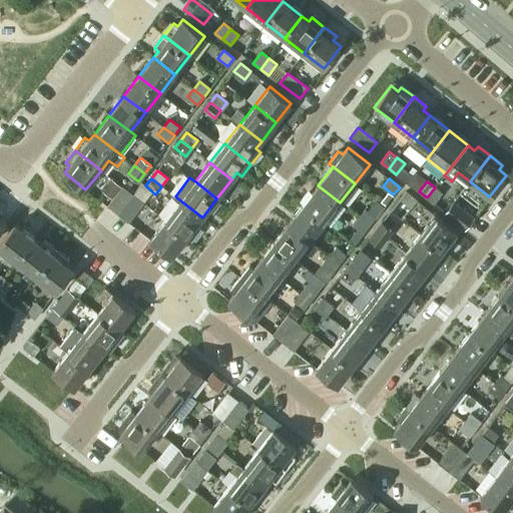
[(303,204),(325,221),(340,202),(318,185),(303,204)]
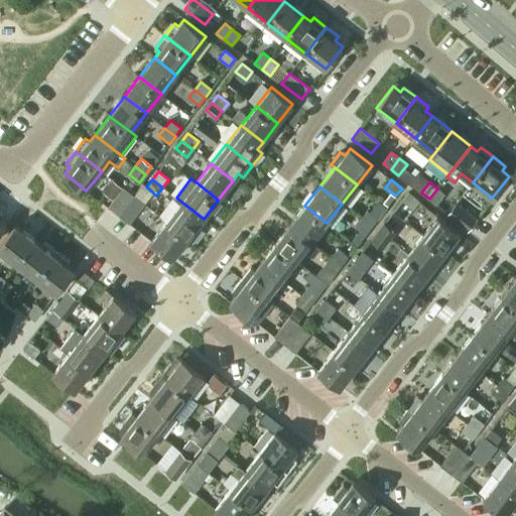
[(108,208),(119,216),(134,196),(123,187),(108,208)]
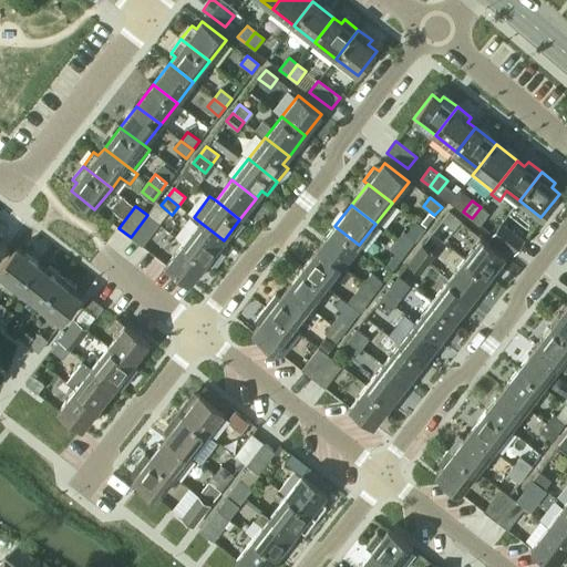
[(472,218),(480,225),(490,214),(481,207),(472,218)]
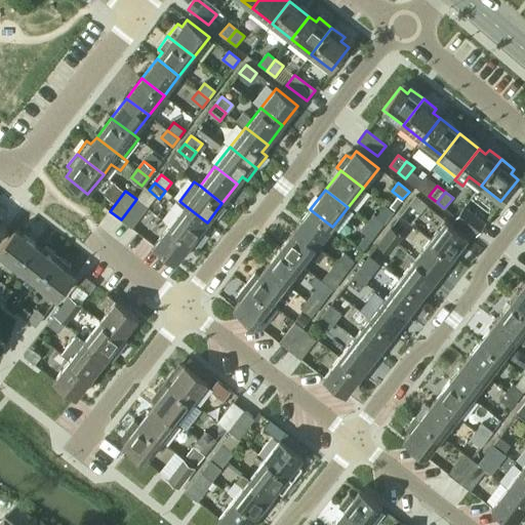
[(409,204),(419,212),(426,205),(415,196),(409,204)]
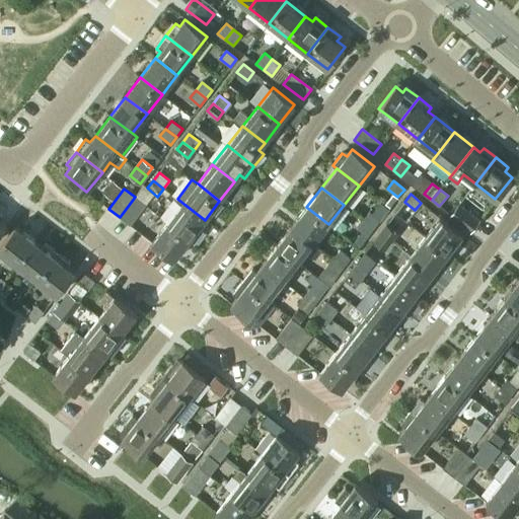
[(120,217),(130,225),(145,205),(135,197),(120,217)]
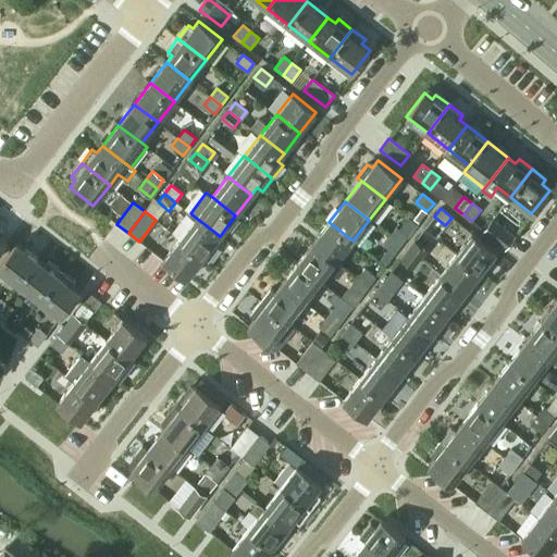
[(180,239),(203,257),(208,261),(219,248),(213,244),(220,236),(196,218),(180,239)]
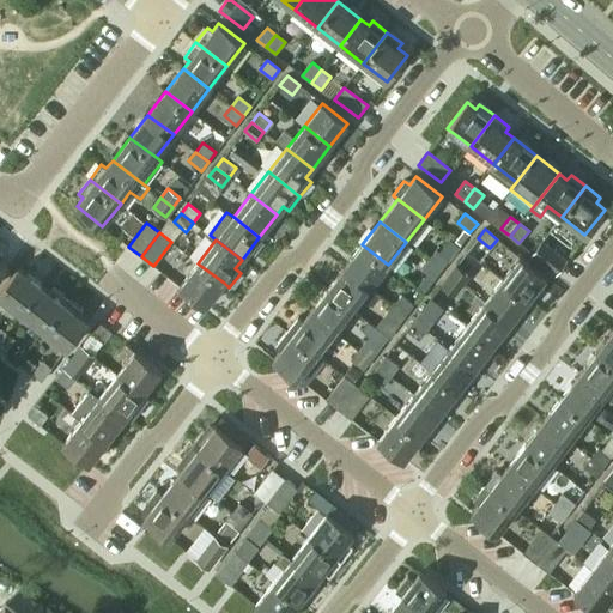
[(533,254),(556,272),(565,260),(542,241),(533,254)]
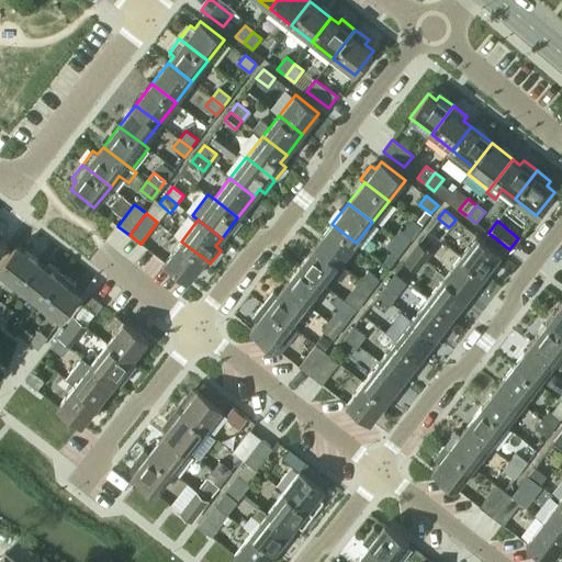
[(316,245),(340,263),(356,243),(332,224),(316,245)]
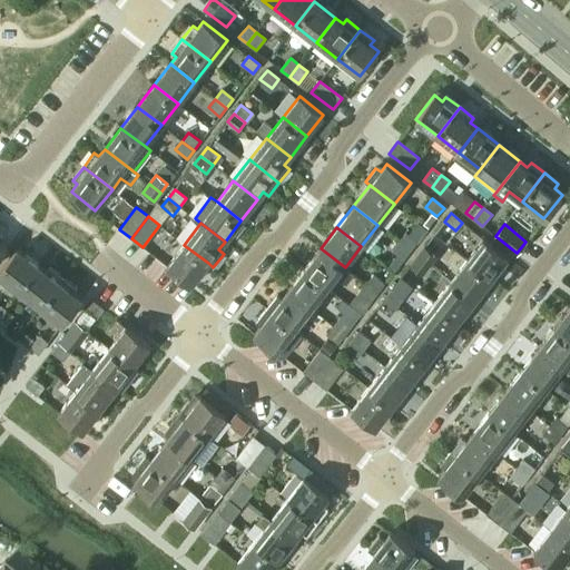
[(399,242),(411,251),(418,242),(405,233),(399,242)]
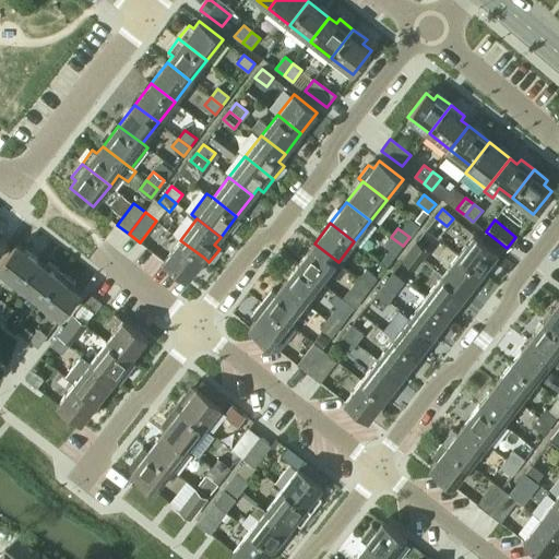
[(458,256),(482,274),(498,252),(474,234),(458,256)]
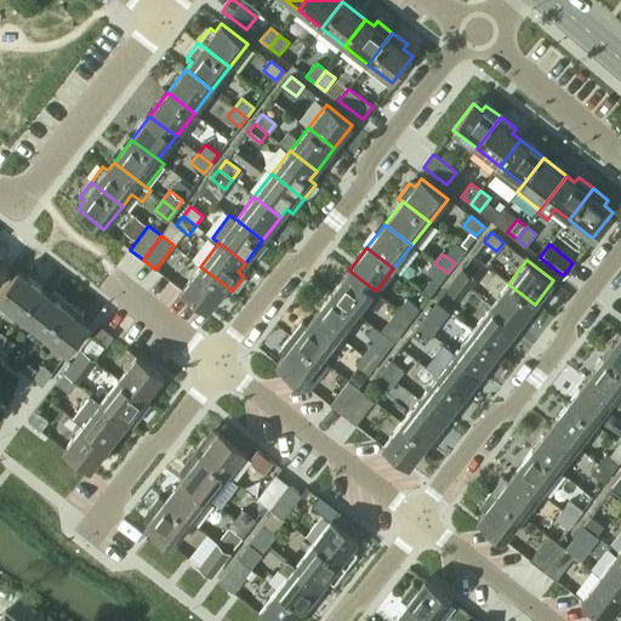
[(427,273),(440,283),(448,273),(434,263),(427,273)]
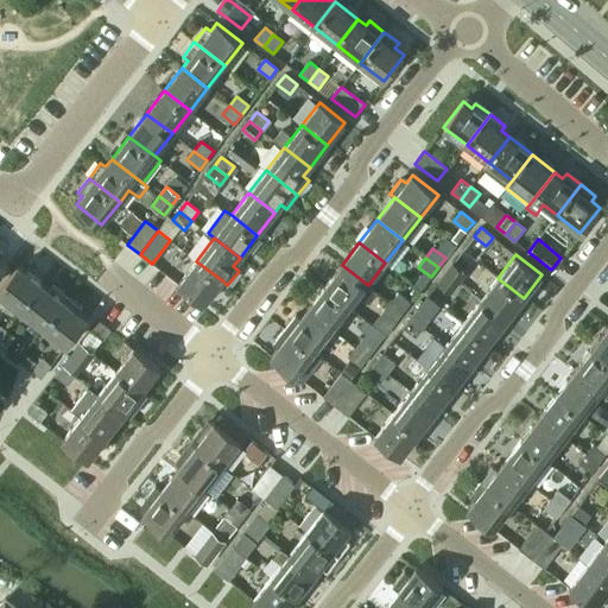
[(178,284),(204,304),(222,280),(196,261),(178,284)]
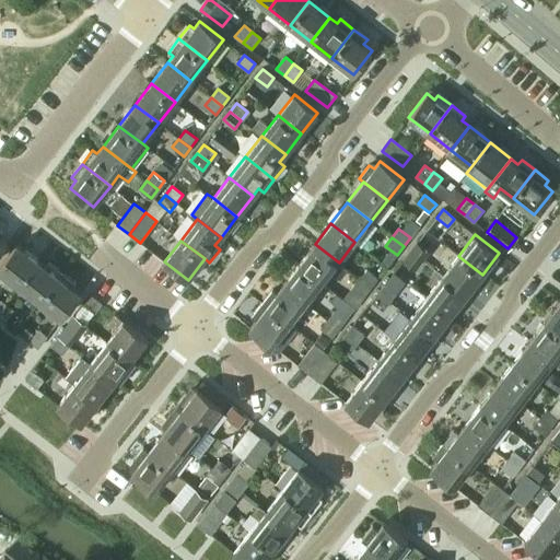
[(410,252),(421,260),(428,252),(417,243),(410,252)]
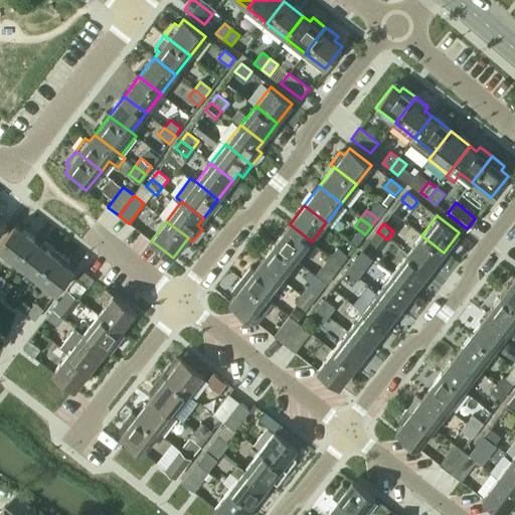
[(0,243),(0,247),(17,262),(34,240),(15,224),(0,243)]
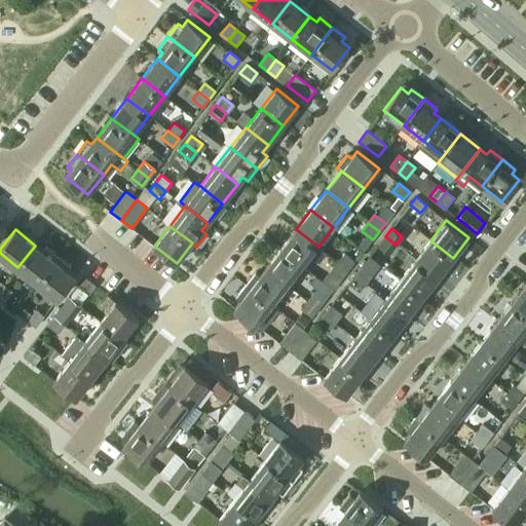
[(280,249),(303,266),(318,247),(296,229),(280,249)]
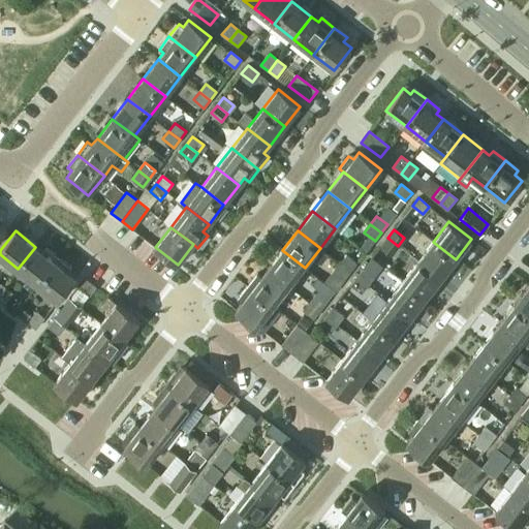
[(381,246),(392,254),(398,246),(387,238),(381,246)]
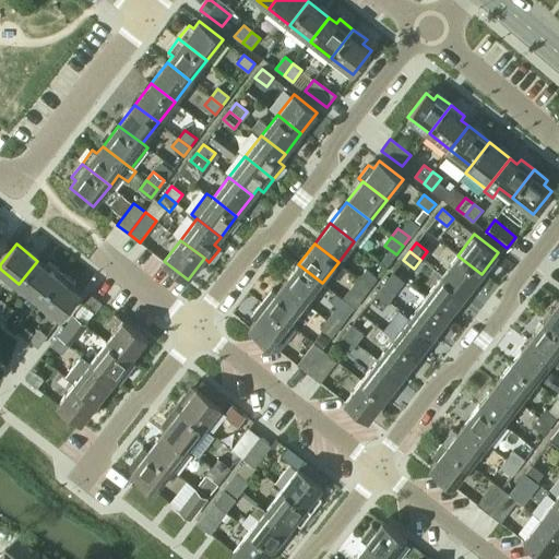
[(441,276),(465,295),(482,274),(458,256),(441,276)]
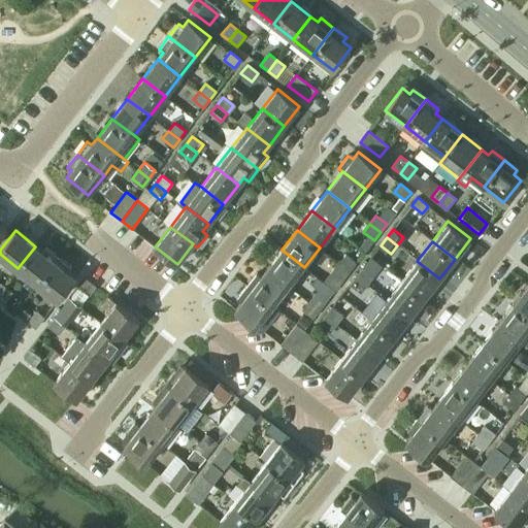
[(18,268),(37,284),(58,257),(45,248),(42,252),(35,246),(18,268)]
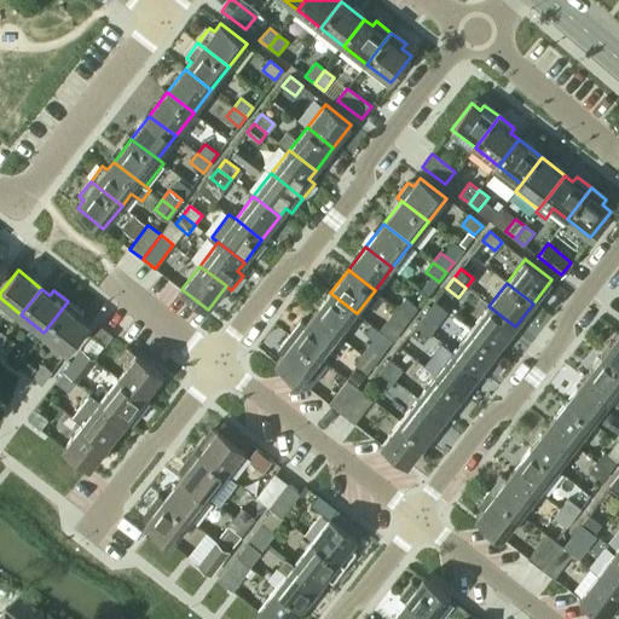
[(312,316),(339,336),(357,313),(330,293),(312,316)]
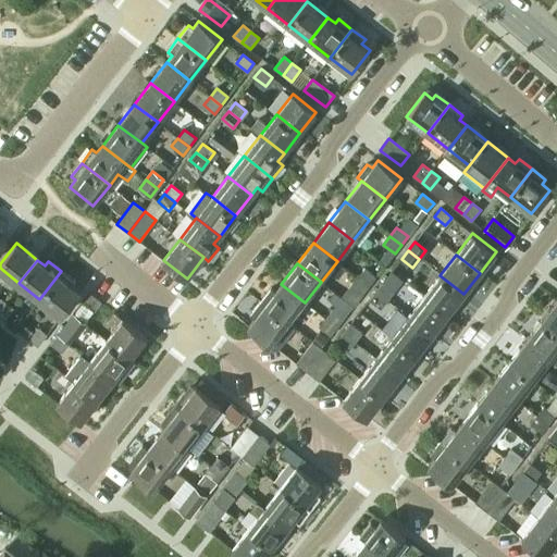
[(358,277),(369,286),(375,277),(364,269),(358,277)]
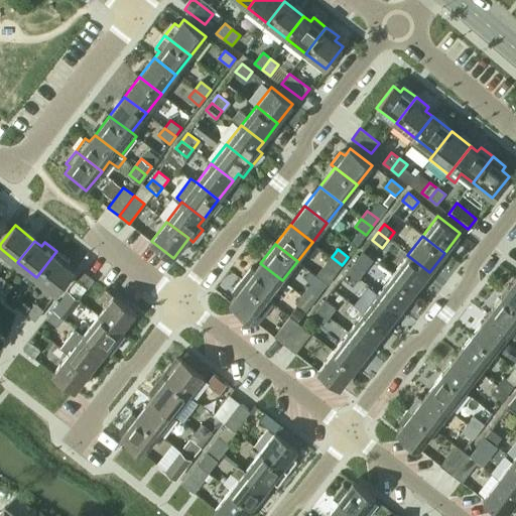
[(36,277),(56,292),(74,271),(67,265),(70,261),(56,251),(36,277)]
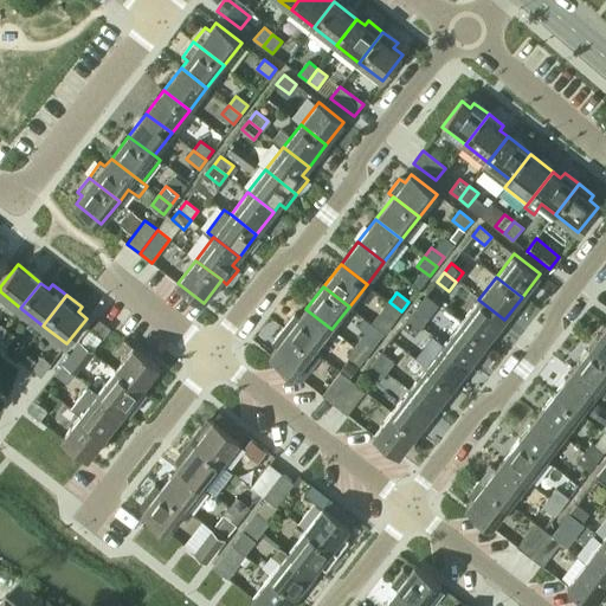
[(462,322),(488,342),(504,320),(478,300),(462,322)]
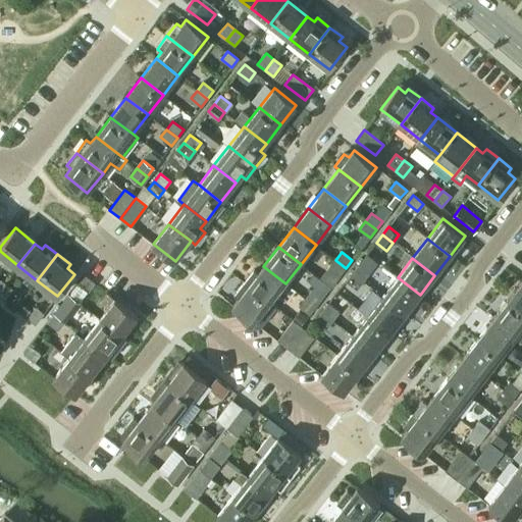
[(329,268),(340,276),(346,268),(335,260),(329,268)]
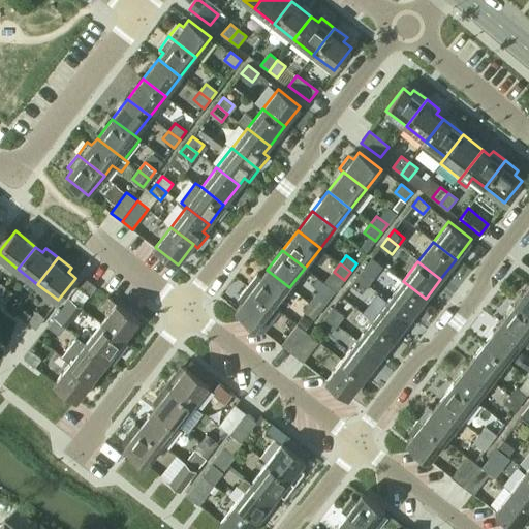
[(356,277),(368,285),(374,278),(363,269),(356,277)]
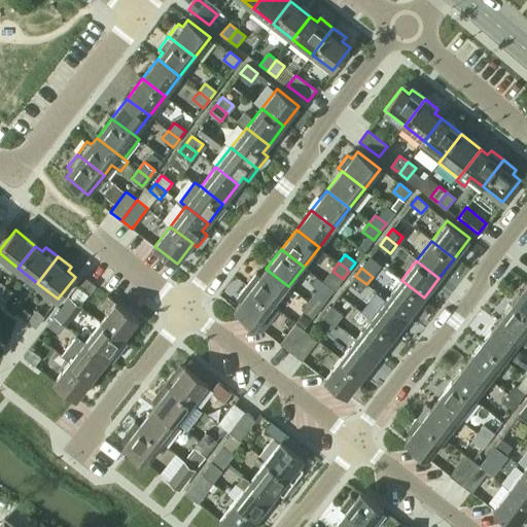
[(256,273),(246,285),(273,306),(288,286),(266,269),(260,276),(256,273)]
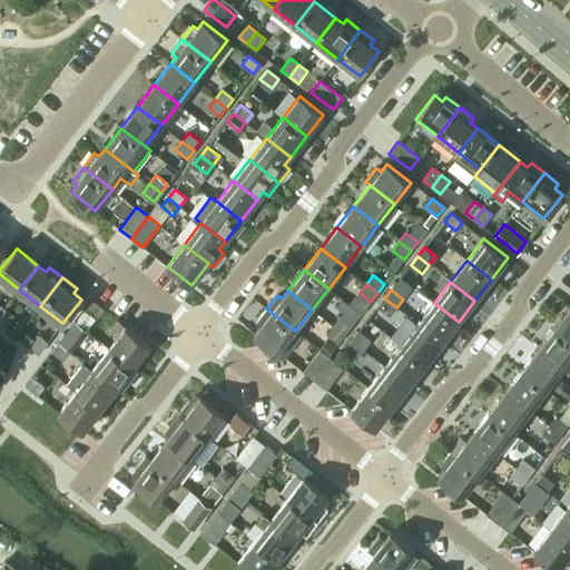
[(379,307),(390,316),(396,307),(384,298),(379,307)]
